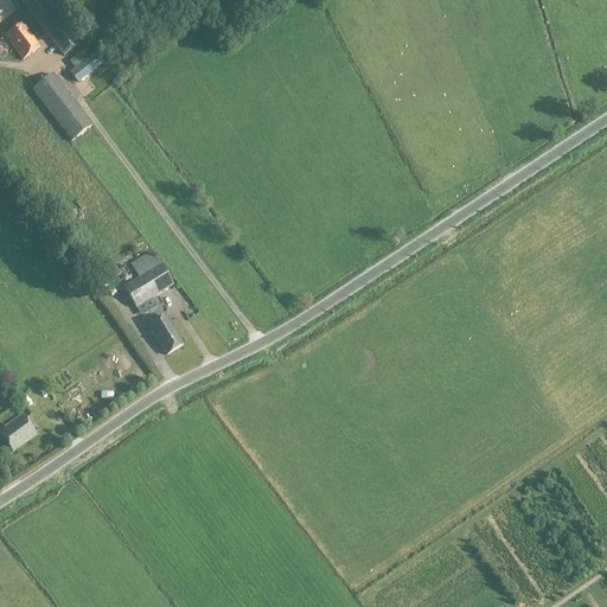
[(20,0),(65,56),(80,45),(45,0),(20,0)]
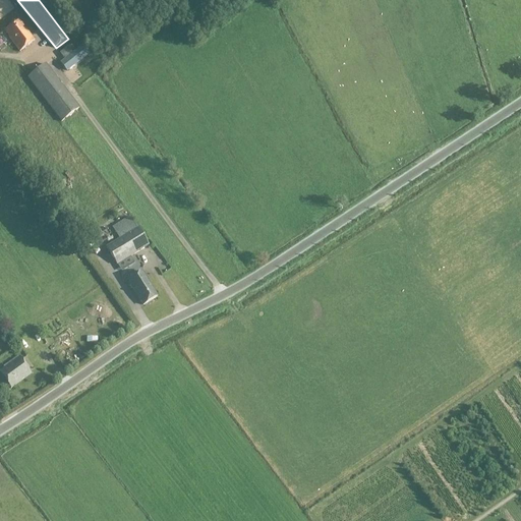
[(20,53),(35,42),(26,31),(25,32),(18,21),(5,32),(9,37),(8,37),(20,53)]
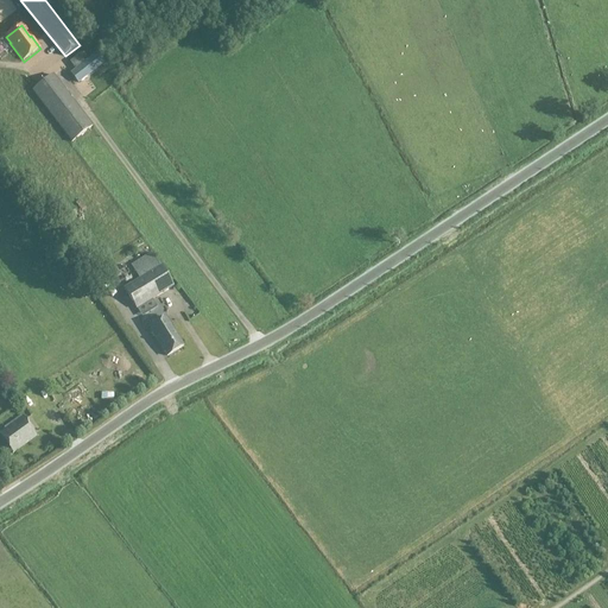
[(63,70),(71,81),(92,65),(83,55),(63,70)]
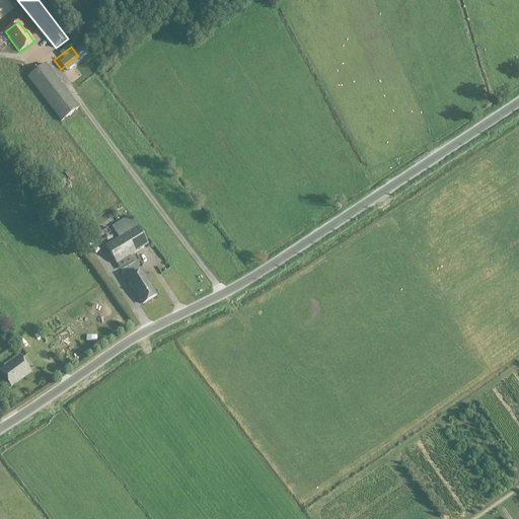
[(46,65),(28,78),(62,122),(80,108),(46,65)]
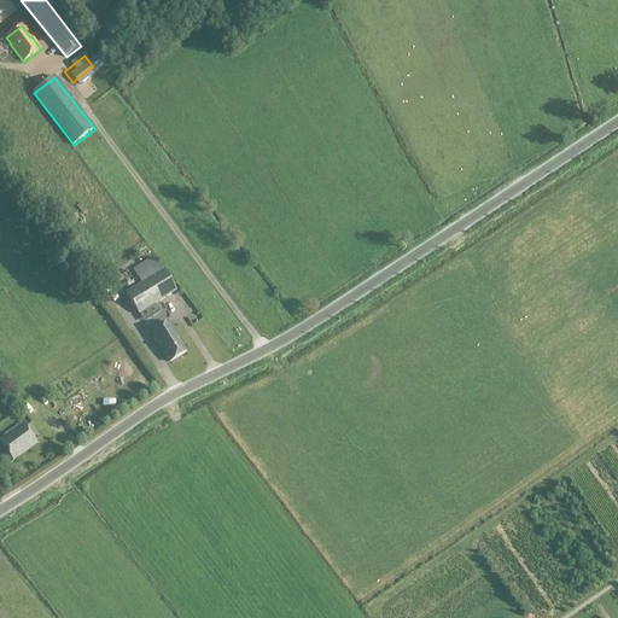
[(139,315),(176,292),(164,270),(162,272),(153,257),(133,269),(141,284),(126,293),(139,315)]
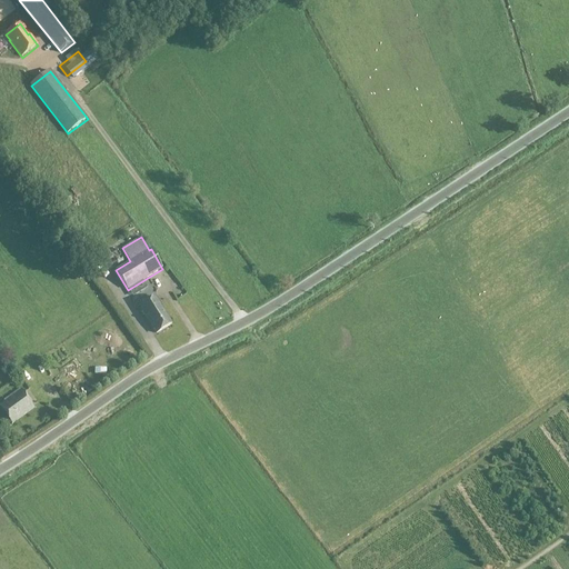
[(106,267),(110,265),(105,255),(100,258),(106,267)]
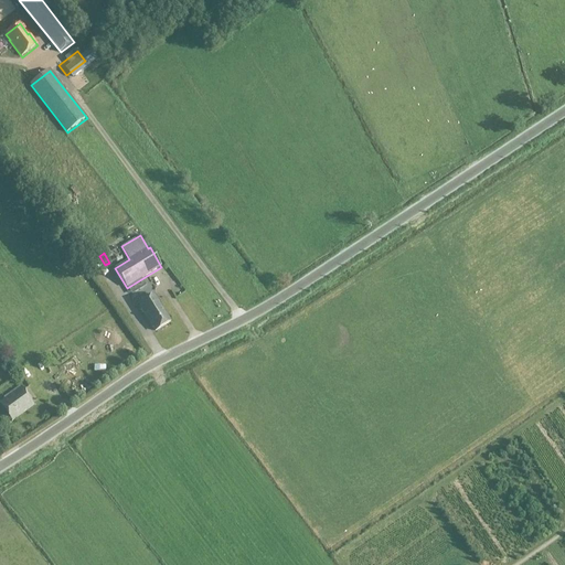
[(156,332),(171,322),(155,296),(139,305),(156,332)]
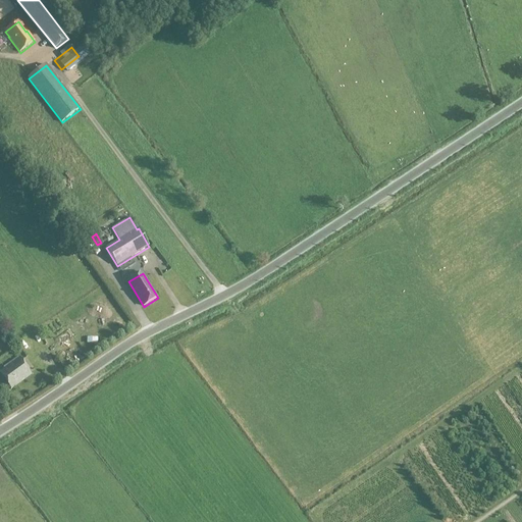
[(33,375),(20,358),(0,371),(0,373),(11,389),(33,375)]
